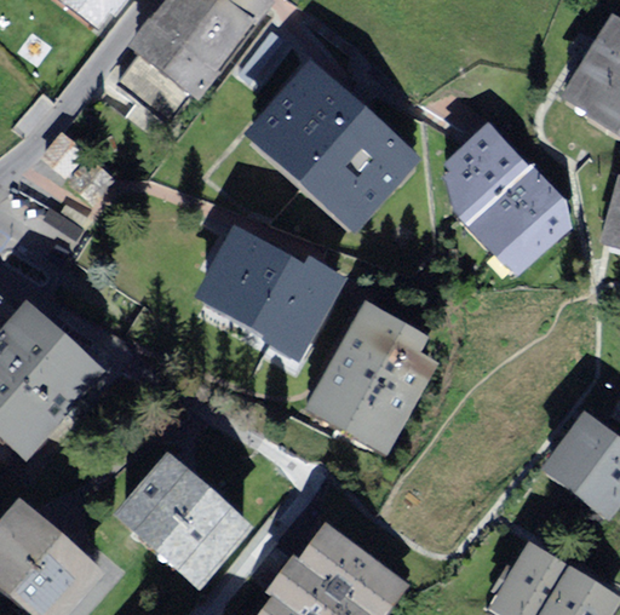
[(73,0),(98,18),(110,0),(73,0)]
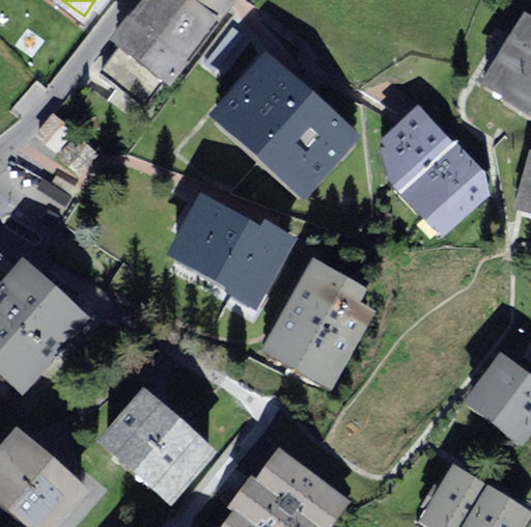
[(235,2),(232,0),(140,0),(112,33),(121,42),(99,66),(143,102),(164,74),(171,80),(235,2)]
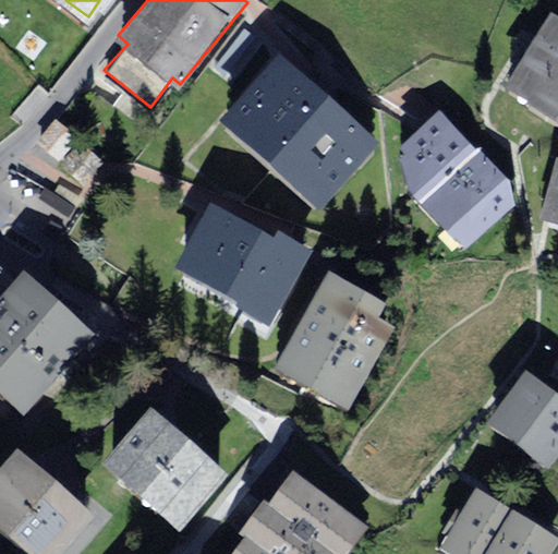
[(557,47),(535,35),(499,105),(557,135),(557,47)]
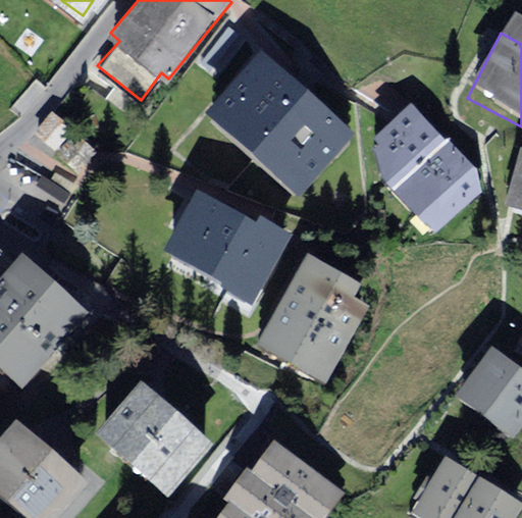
[(255,65),(197,136),(296,216),(354,146),(255,65)]
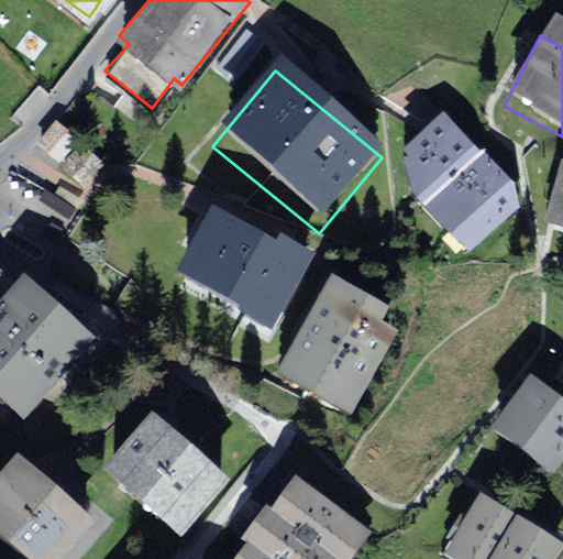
[(56,121),(37,145),(63,165),(81,142),(56,121)]
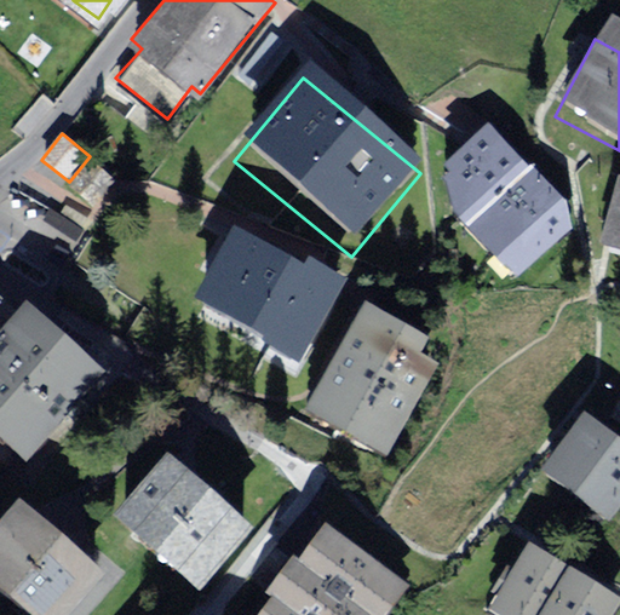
[(501,137),(442,180),(517,286),(578,242),(501,137)]
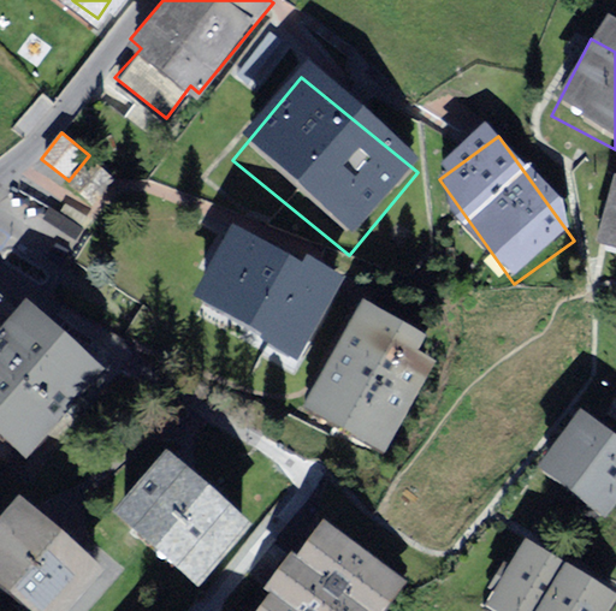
[(89,155),(69,181),(93,200),(113,175),(89,155)]
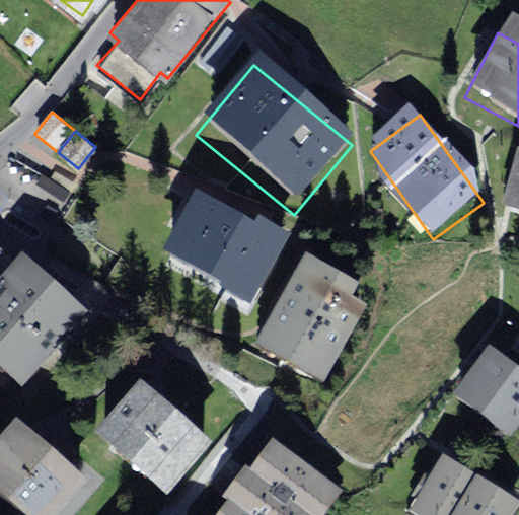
[(518,157),(504,202),(518,207),(518,157)]
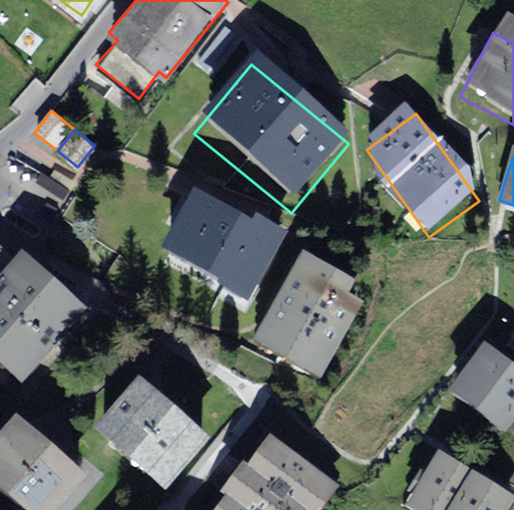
[(278,243),(201,198),(164,261),(241,306),(278,243)]
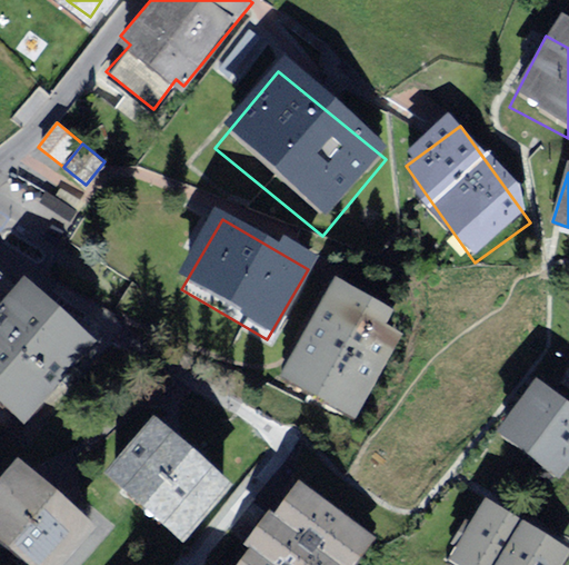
[(0,394),(25,416),(96,339),(6,259),(0,265),(0,394)]
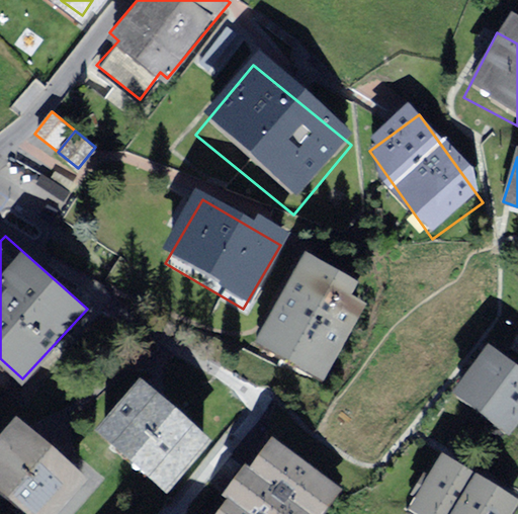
[(307,260),(257,349),(322,384),(371,295),(307,260)]
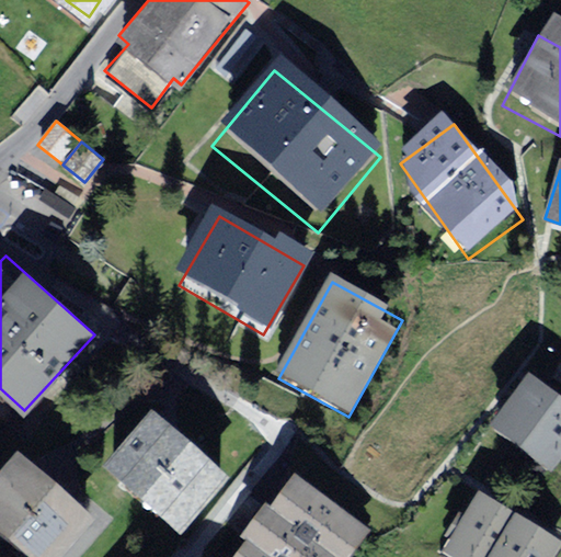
[(560,406),(527,383),(492,432),(553,474),(560,462),(560,406)]
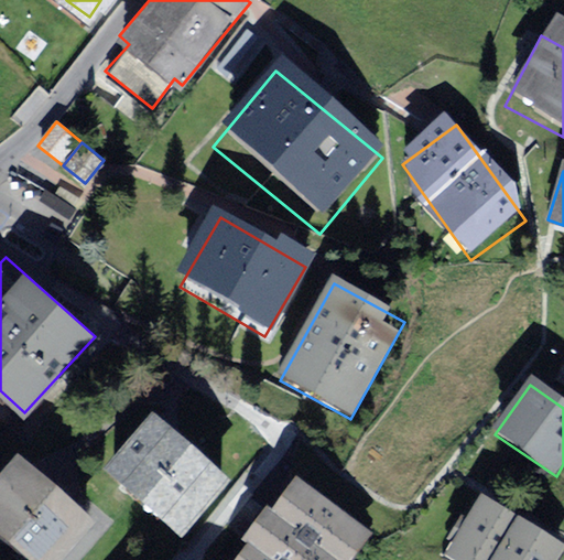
[(152,406),(108,455),(183,520),(227,471),(152,406)]
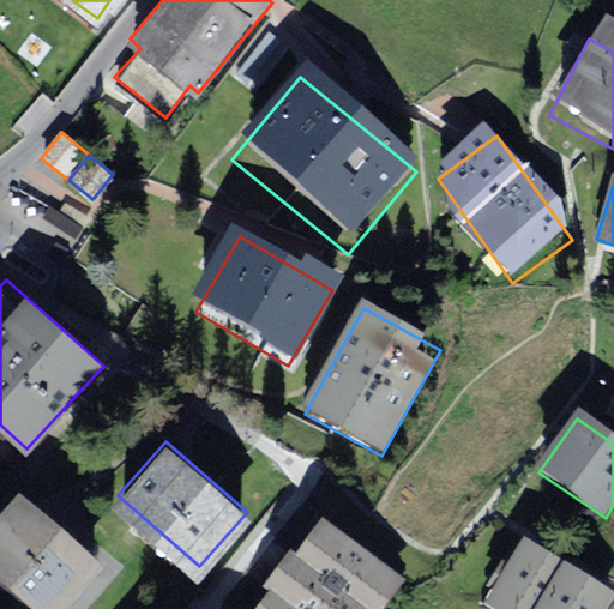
[(18,486),(0,508),(0,565),(56,608),(65,608),(108,554),(18,486)]
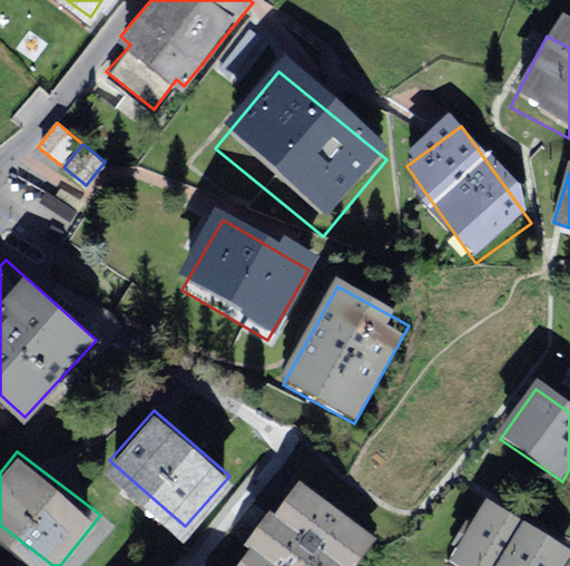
[(294,465),(216,562),(220,565),(352,565),(380,533),(294,465)]
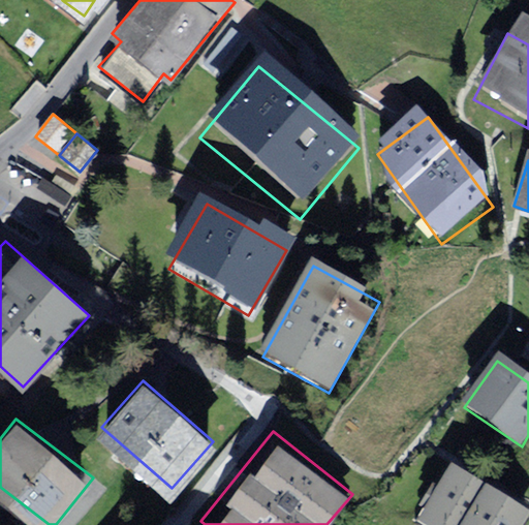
[(457,462),(421,517),(433,524),(458,524),(487,483),(457,462)]
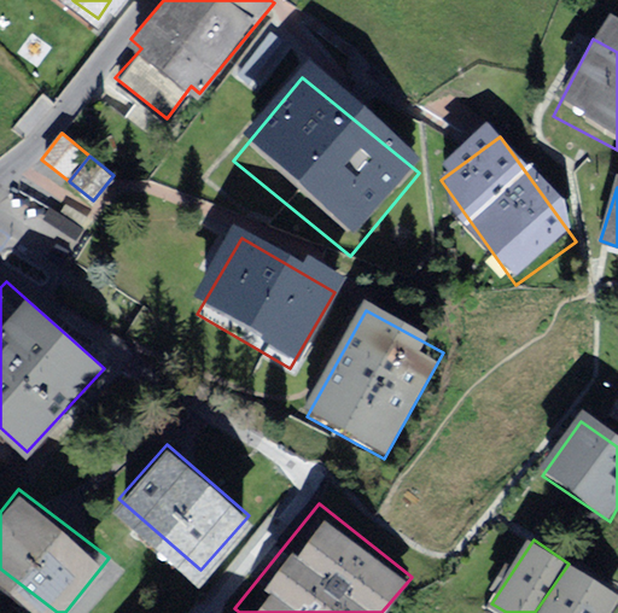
[(617,595),(569,564),(535,612),(613,612),(617,606),(617,595)]
